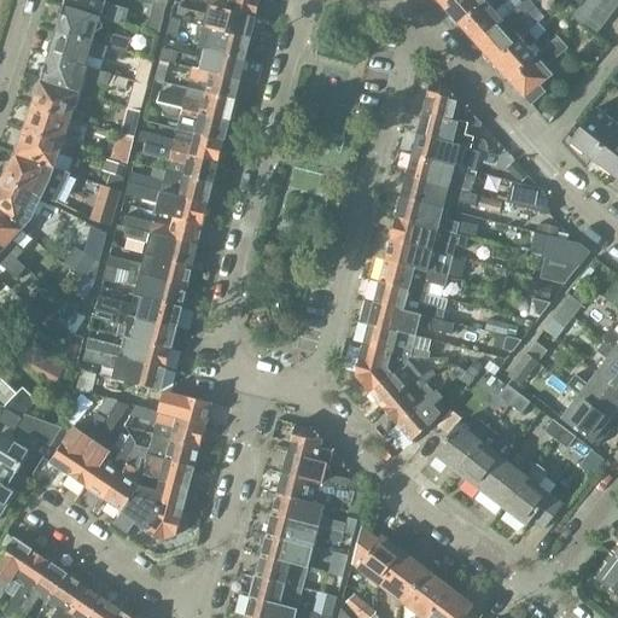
[(66,0),(64,7),(100,18),(118,23),(123,7),(117,6),(118,3),(108,0),(66,0)]
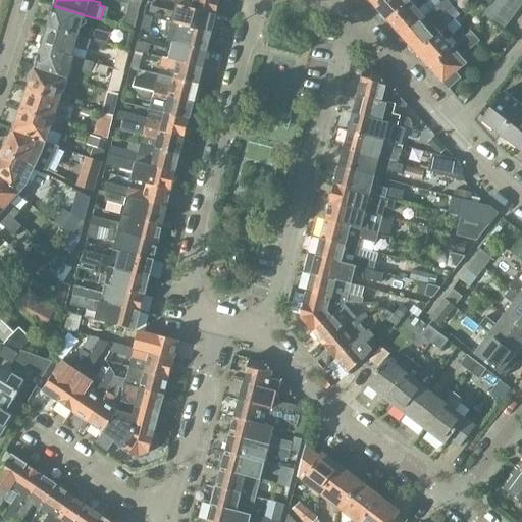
[(220,0),(192,0),(194,0),(192,9),(216,15),(220,0)]
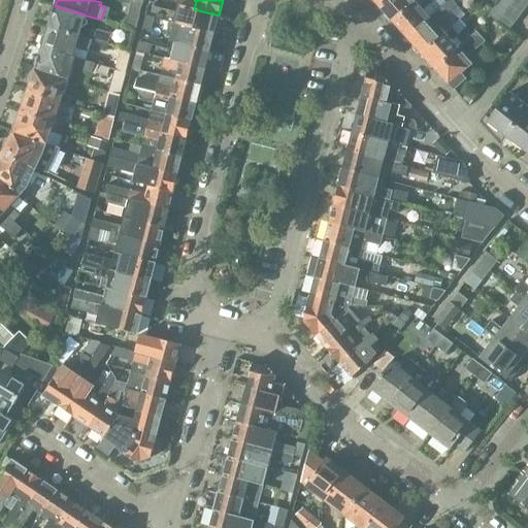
[(393,23),(416,2),(414,0),(384,0),(377,6),(385,13),(384,17),(388,21),(392,22),(393,23)]
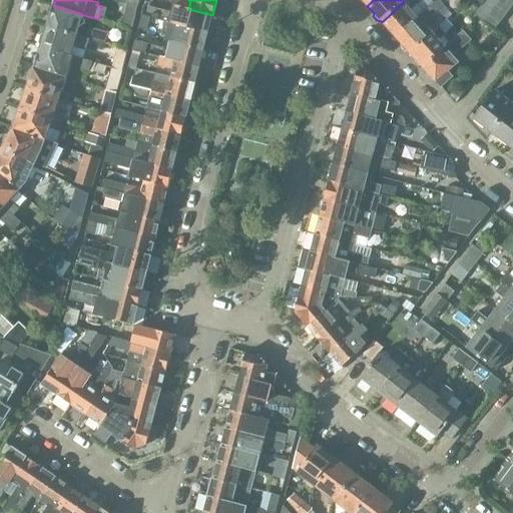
[(405,0),(404,2),(382,22),(387,28),(387,31),(391,36),(395,36),(396,37),(418,17),(412,11),(424,0),(405,0)]
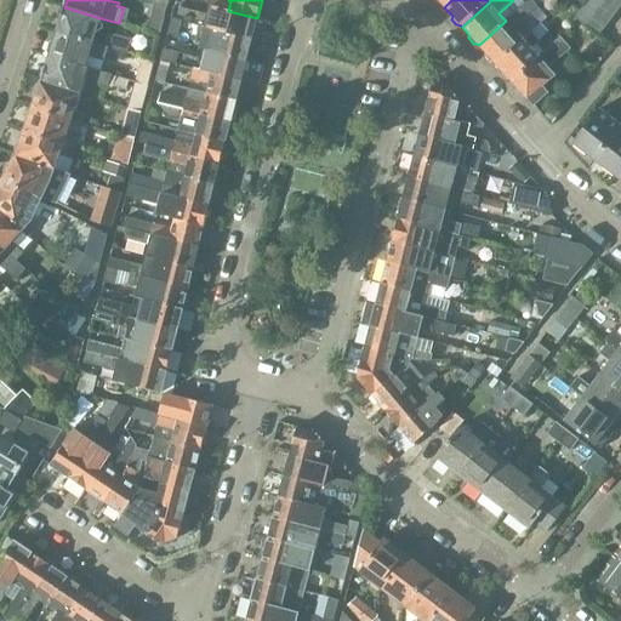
[(506,21),(479,45),(486,53),(485,57),(490,63),(495,63),(496,64),(523,40),(516,32),(523,26),(520,22),(543,0),(530,0),(506,22),(506,21)]
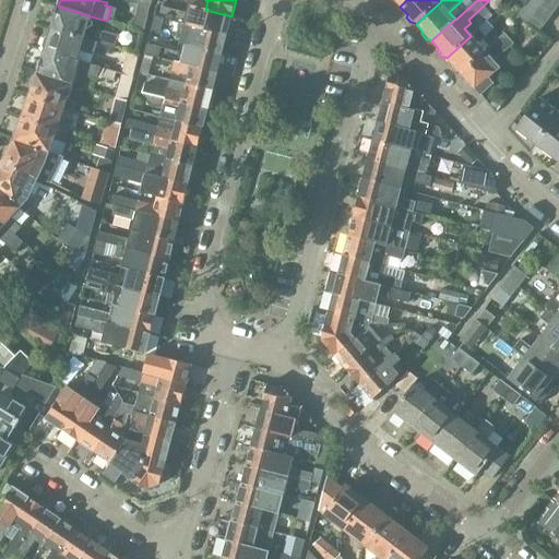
[(547,23),(555,12),(538,0),(530,0),(525,7),(547,23)]
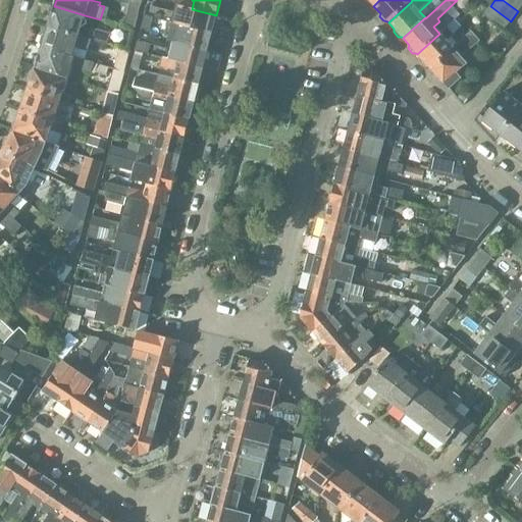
[(521,0),(503,0),(518,11),(521,6),(521,0)]
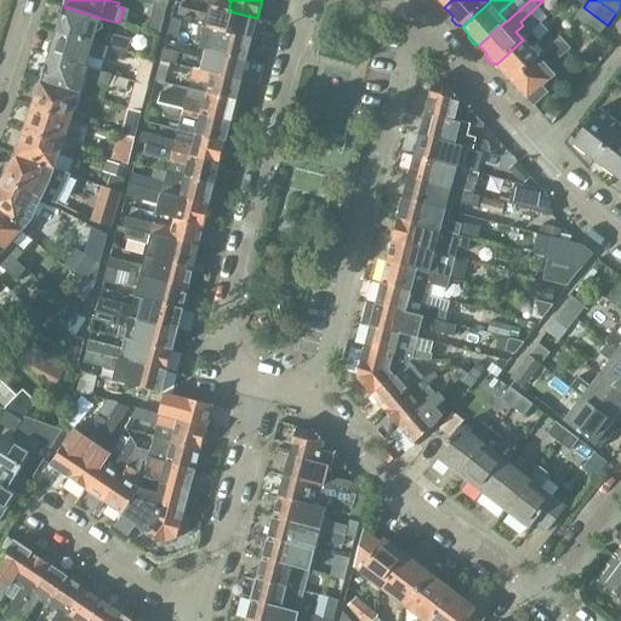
[(208,16),(175,7),(171,20),(182,22),(199,27),(252,39),(257,18),(228,11),(210,6),(208,16)]
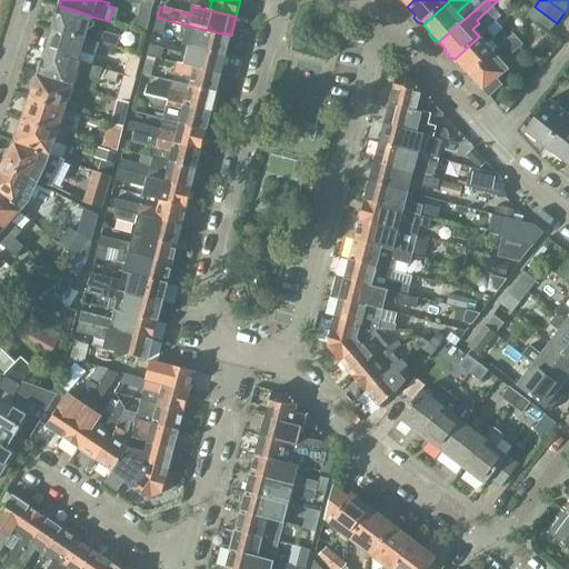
[(52,29),(97,43),(99,35),(88,31),(92,17),(59,7),(59,8),(56,10),(53,17),(56,20),(52,29)]
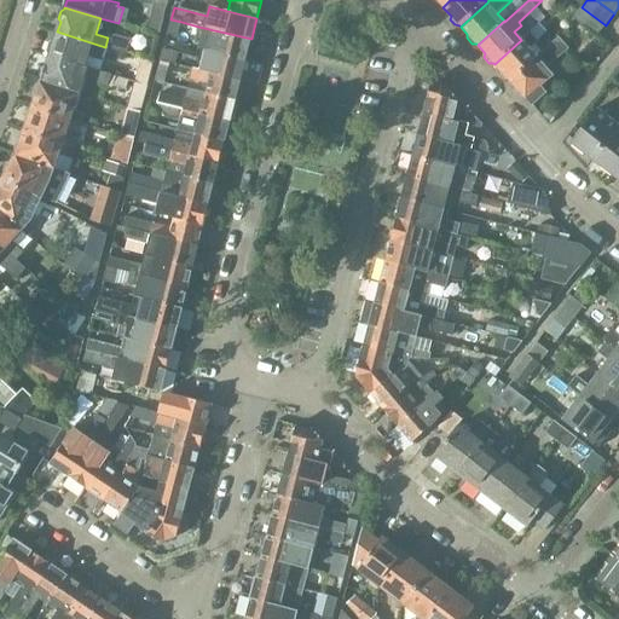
[(573,18),(597,38),(606,25),(582,7),(573,18)]
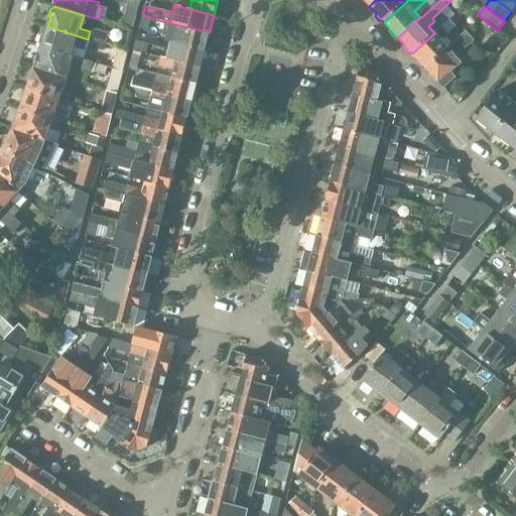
[(148,31),(151,18),(142,16),(139,29),(148,31)]
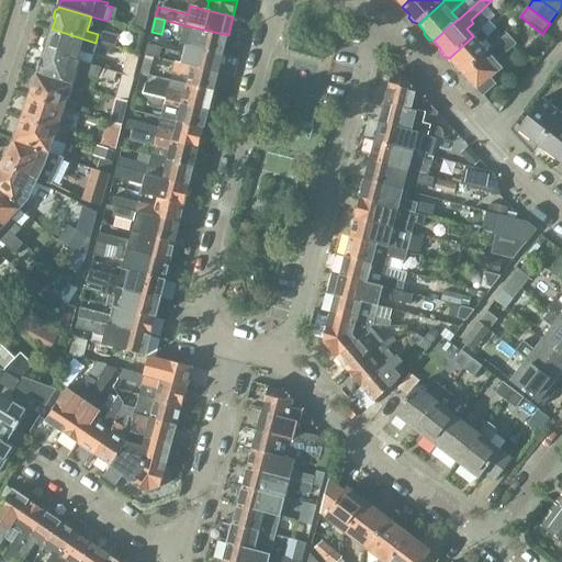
[(473,36),(449,58),(454,64),(454,68),(459,72),(462,72),(463,74),(487,53),(496,44),(489,36),(496,30),(491,22),(474,37),(473,36)]
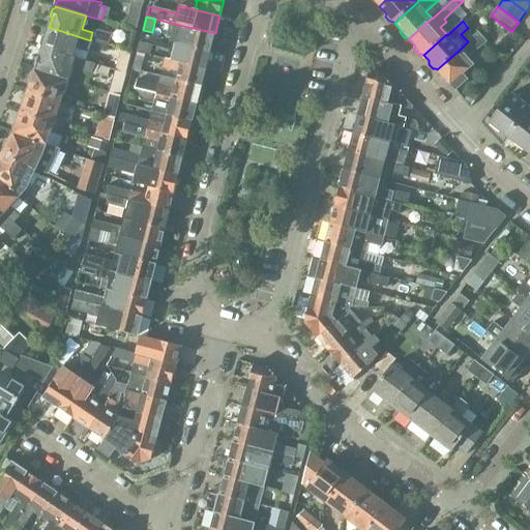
[(171,41),(185,45),(210,51),(215,33),(170,23),(168,31),(173,33),(171,41)]
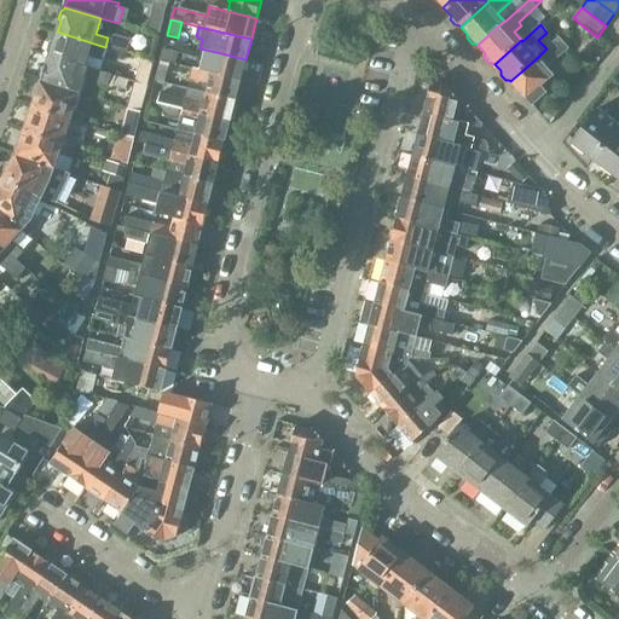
[(50,56),(85,68),(90,53),(103,57),(105,47),(57,32),(55,41),(51,44),(48,51),(50,56)]
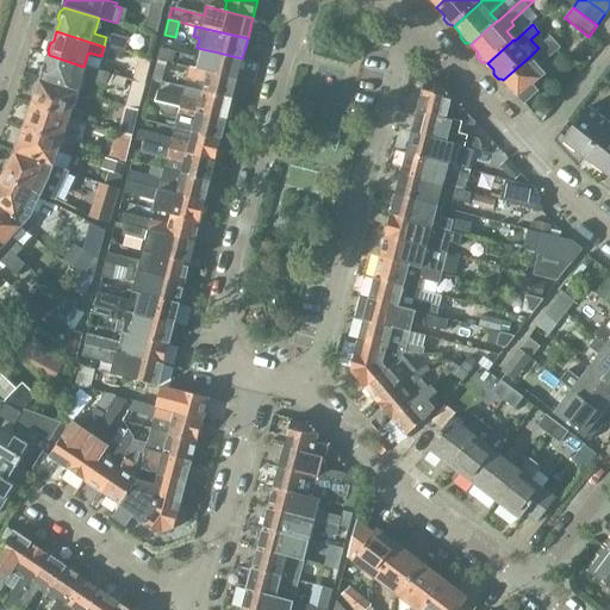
[(529,57),(503,80),(508,87),(508,91),(512,95),(517,97),(518,98),(520,97),(527,105),(540,93),(533,85),(545,74),(540,68),(562,49),(552,37),(539,48),(529,57)]
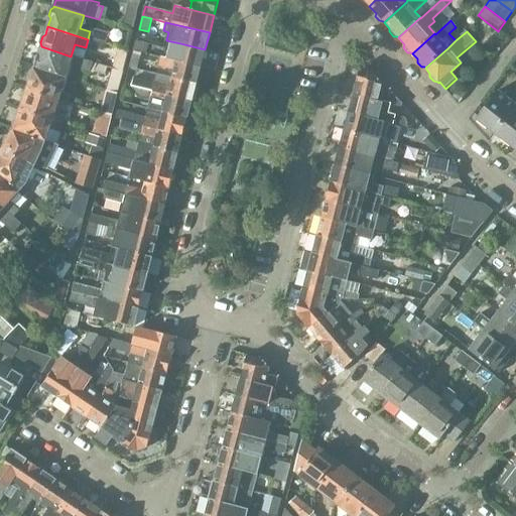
[(133,50),(161,57),(201,68),(205,49),(180,43),(166,40),(163,49),(135,41),(133,50)]
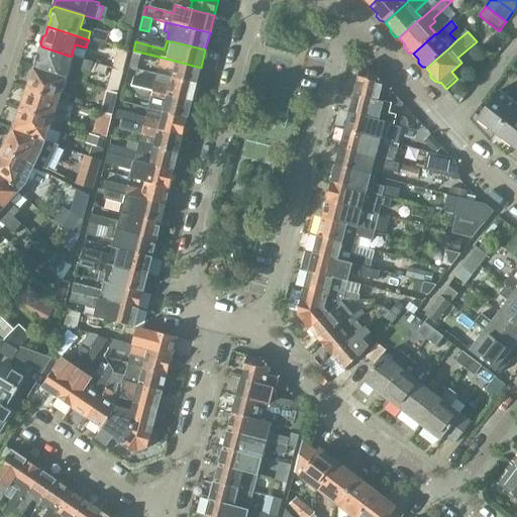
[(35,67),(35,69),(65,78),(69,65),(80,68),(82,60),(71,57),(41,46),(38,56),(36,58),(34,64),(35,67)]
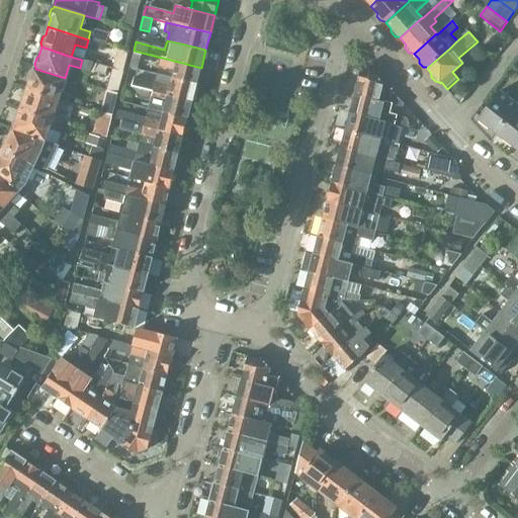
[(175,70),(172,78),(197,84),(201,68),(162,58),(160,66),(175,70)]
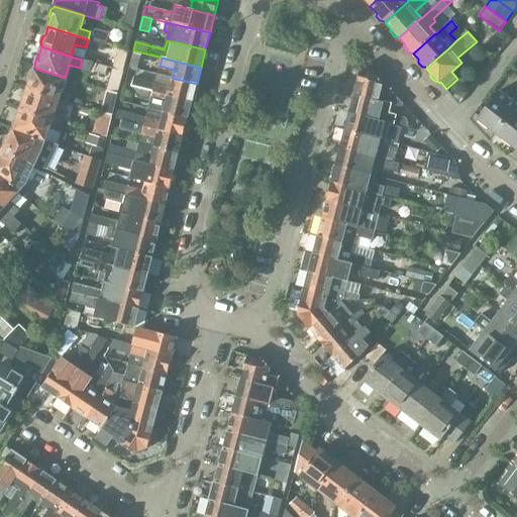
[(354,95),(380,101),(384,84),(371,70),(362,68),(354,95)]
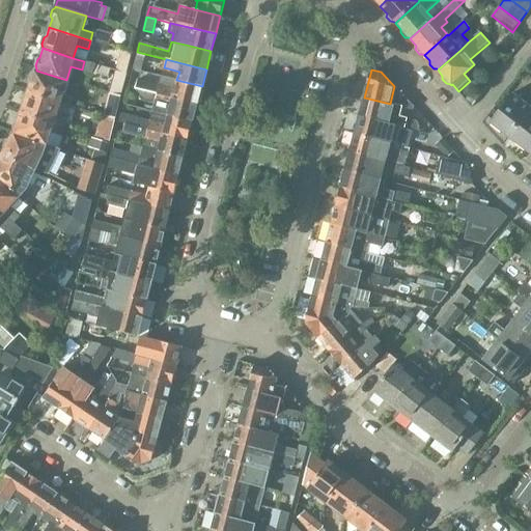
[(31,84),(28,91),(61,103),(70,80),(66,80),(36,71),(35,73),(32,75),(29,81),(31,84)]
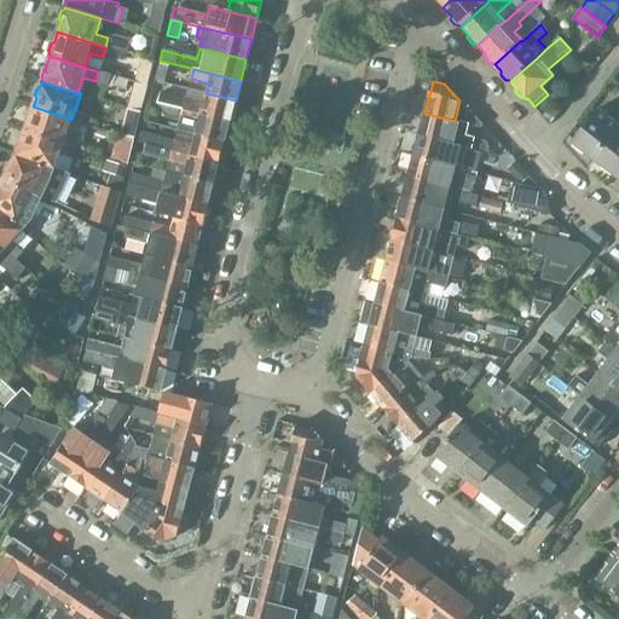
[(161,93),(158,104),(183,110),(230,122),(236,100),(206,93),(189,88),(186,99),(161,93)]
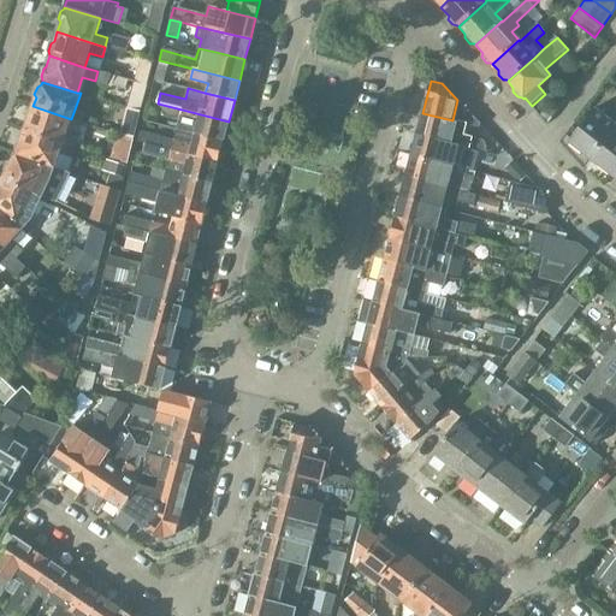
[(158,104),(157,105),(164,116),(179,119),(177,130),(195,135),(224,142),(229,122),(182,110),(158,104)]
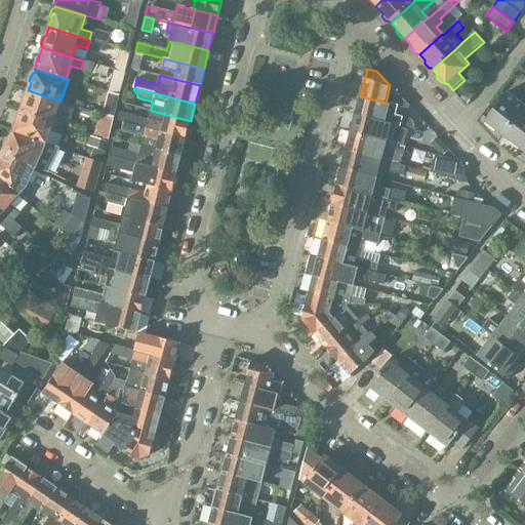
[(22,111),(53,123),(61,102),(28,90),(28,92),(25,93),(23,99),(24,103),(22,111)]
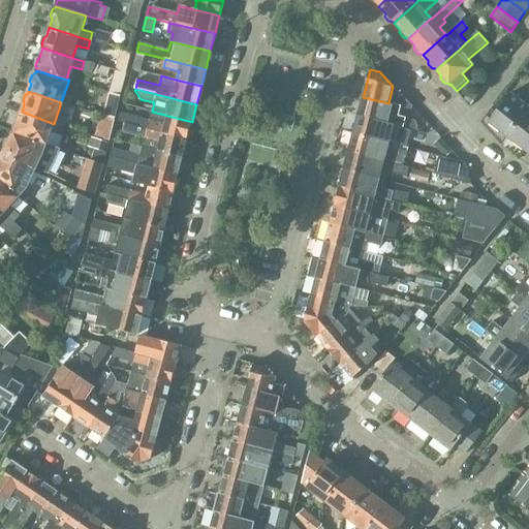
[(400,94),(397,105),(401,106),(411,110),(412,106),(400,94)]
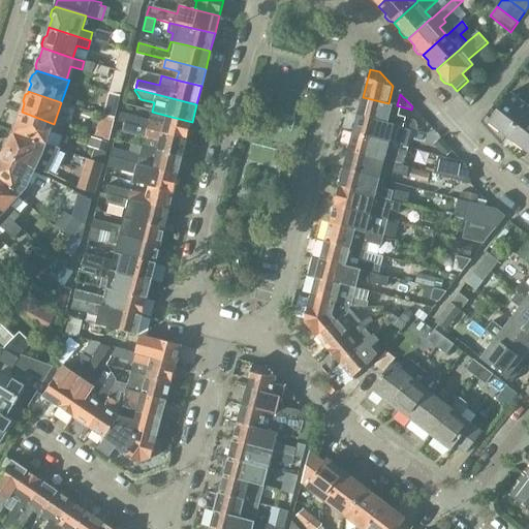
[(489,121),(507,135),(528,109),(510,94),(489,121)]
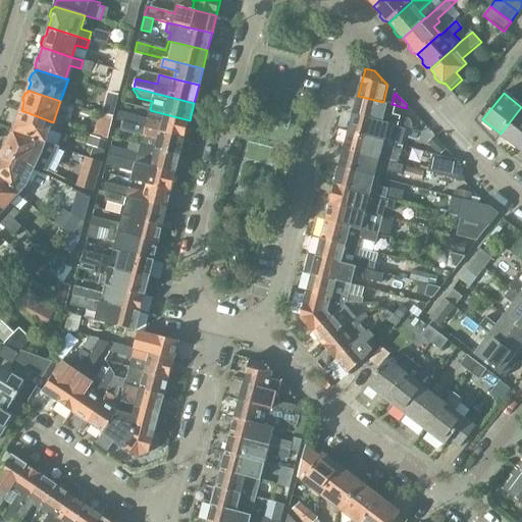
[(354,113),(394,123),(396,116),(380,113),(383,102),(358,96),(354,113)]
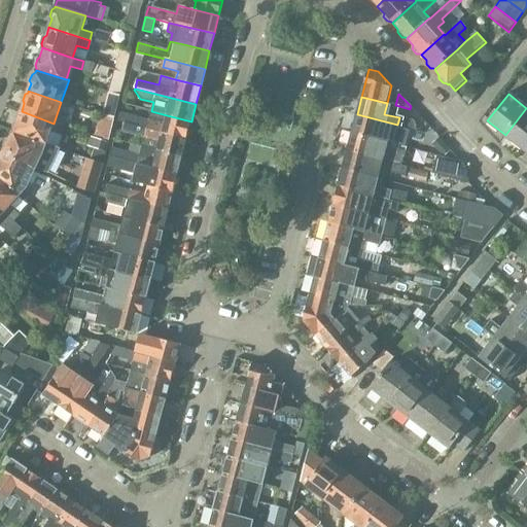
[(505,135),(523,148),(526,143),(526,107),(526,108),(505,135)]
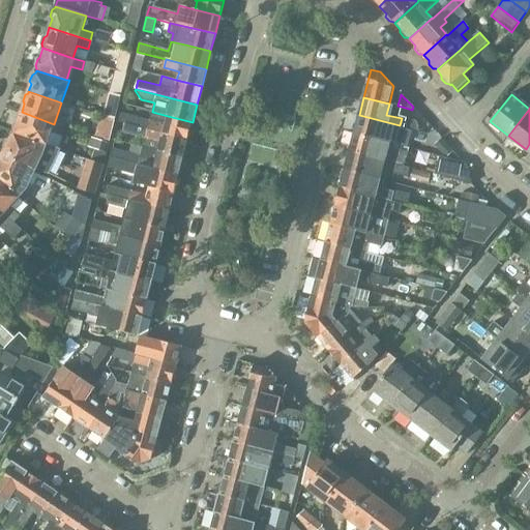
[(15,131),(13,135),(47,145),(54,124),(22,112),(19,120),(15,122),(12,128),(15,131)]
